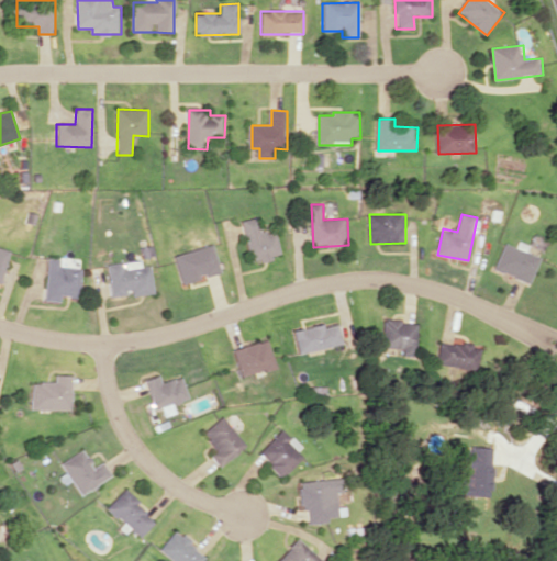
[(243,221),(252,264),(283,257),(278,232),(263,235),(259,217),(243,221)]
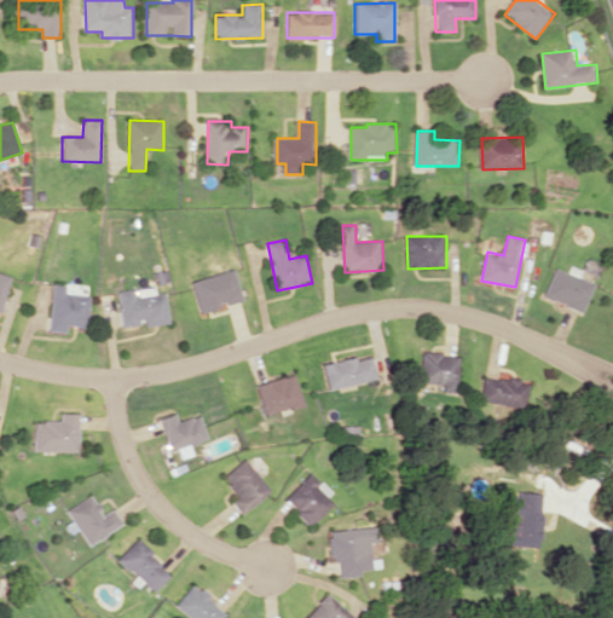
[(594,283),(555,269),(544,298),(584,312),(594,283)]
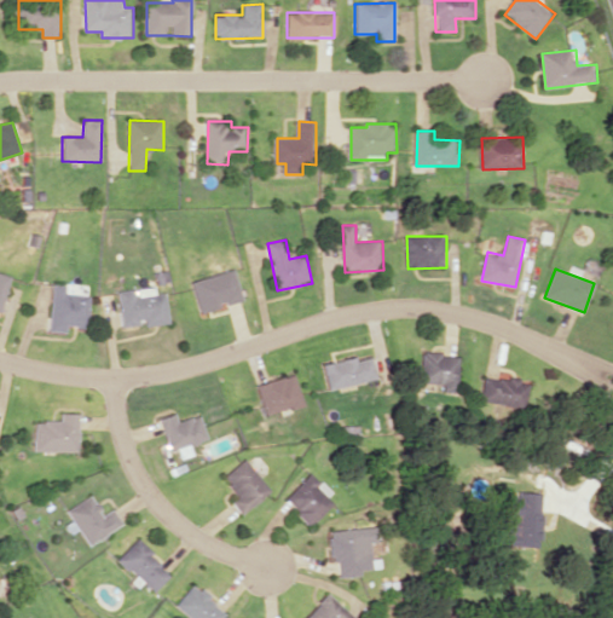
[(192,282),(202,313),(246,300),(236,270),(192,282)]
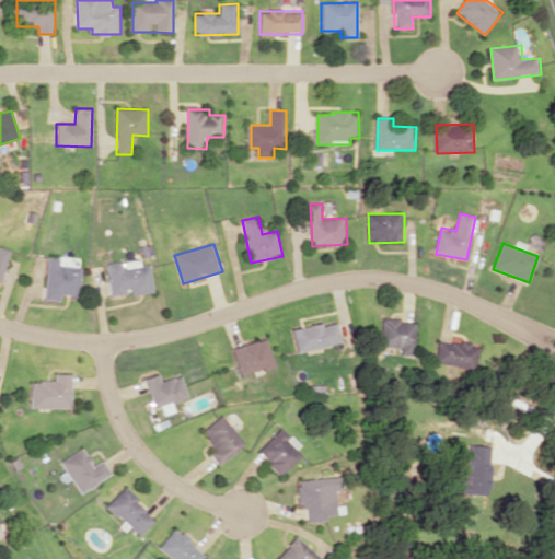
[(0,281),(3,283),(12,249),(0,246),(0,281)]
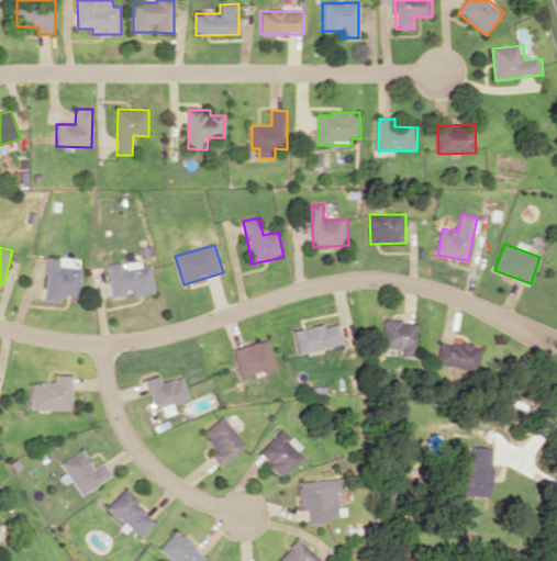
[(82,268),(62,267),(62,259),(48,258),(46,301),(62,302),(62,296),(81,298),(82,268)]
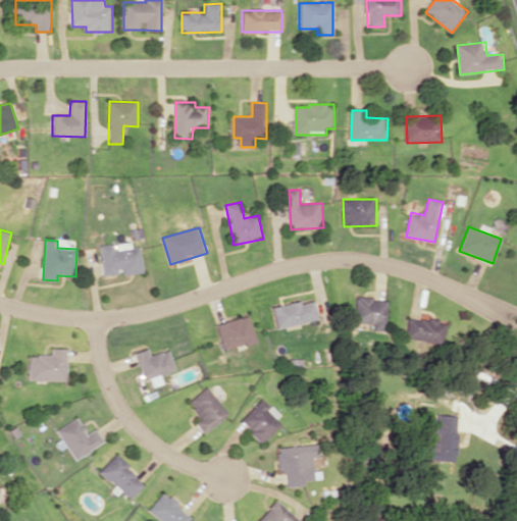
[(124,275),(145,273),(143,247),(134,248),(134,242),(101,246),(104,275),(124,273),(124,275)]
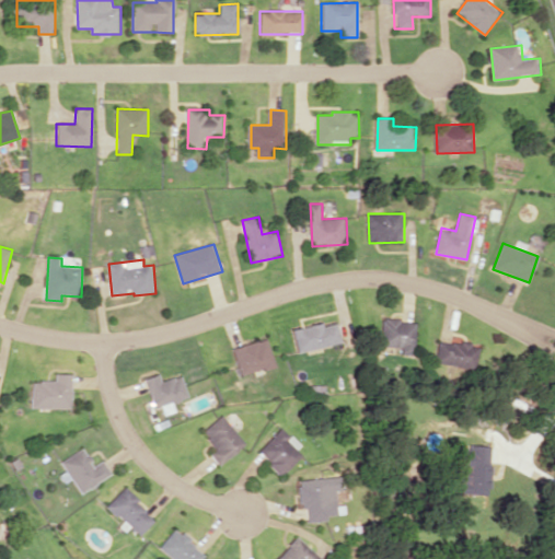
[(382,347),(416,349),(418,321),(384,319),(382,347)]
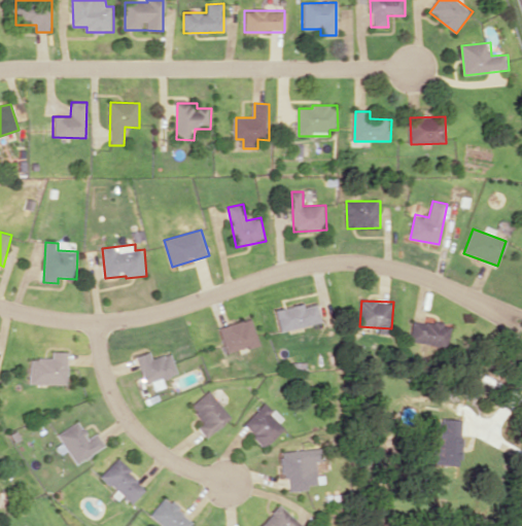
[(324,322),(320,305),(307,308),(306,304),(276,311),(281,332),(324,322)]
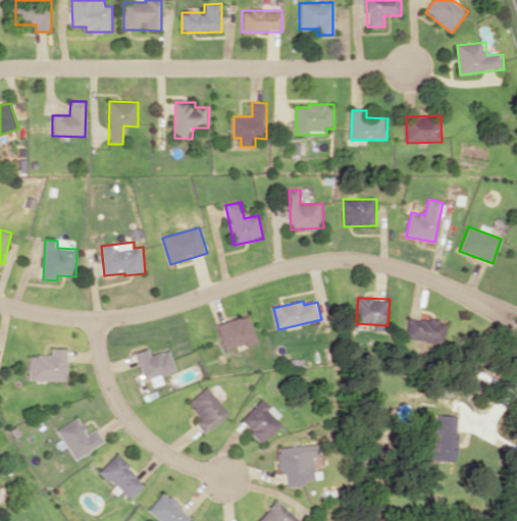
[(259,341),(251,314),(218,325),(226,351),(259,341)]
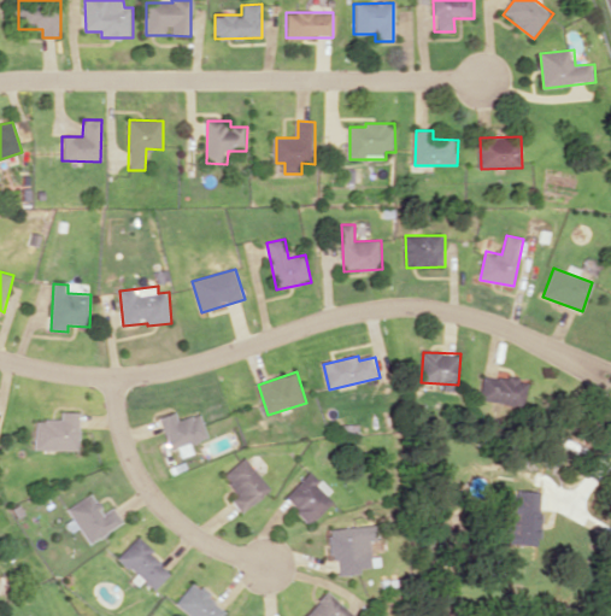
[(482,377),(481,403),(526,404),(527,379),(482,377)]
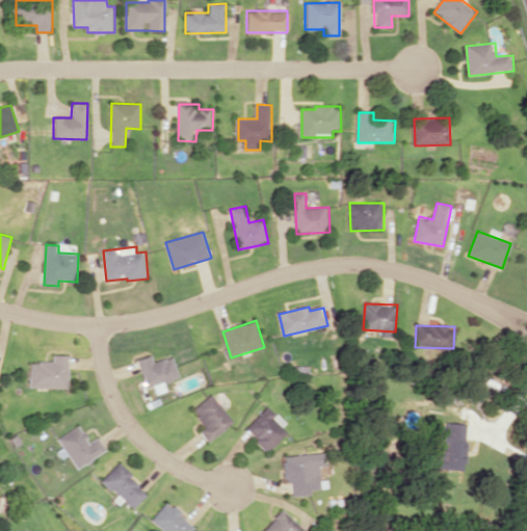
[(71,355),(54,355),(53,363),(33,362),(32,388),(70,389),(71,355)]
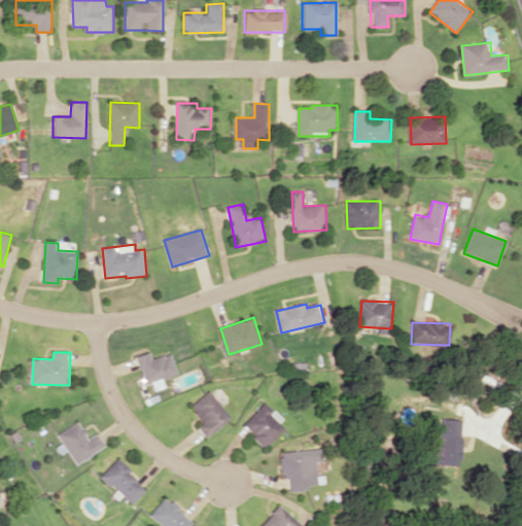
[(172,353),(152,359),(150,352),(136,356),(145,386),(152,384),(154,391),(166,387),(163,380),(178,375),(172,353)]
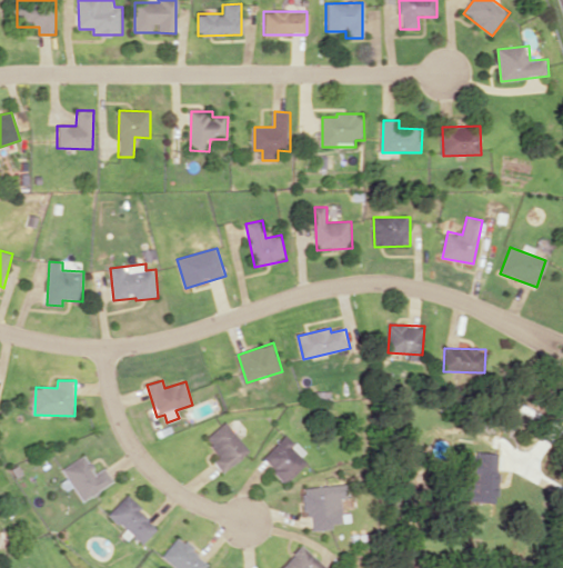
[(204,438),(220,458),(214,462),(223,472),(250,451),(227,421),(204,438)]
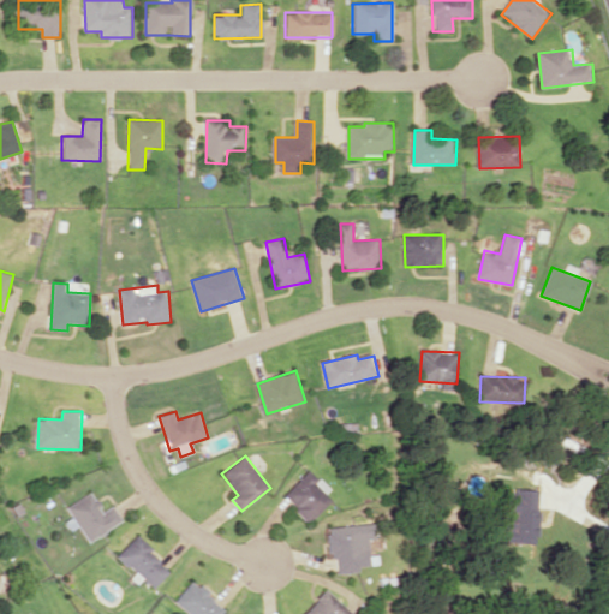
[(310,471),(284,496),(310,523),(336,498),(310,471)]
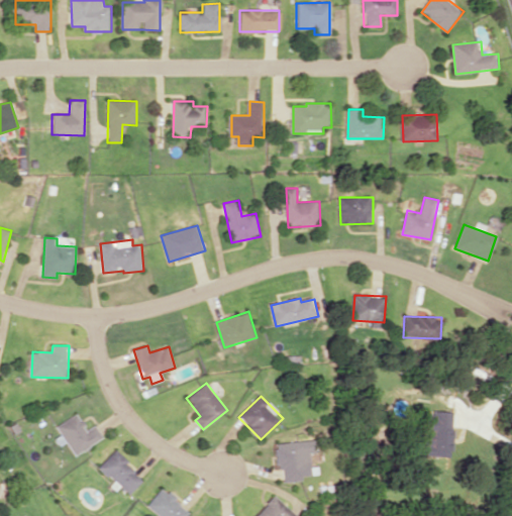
[(454,456),(455,412),(434,411),(434,416),(424,416),(423,456),(454,456)]
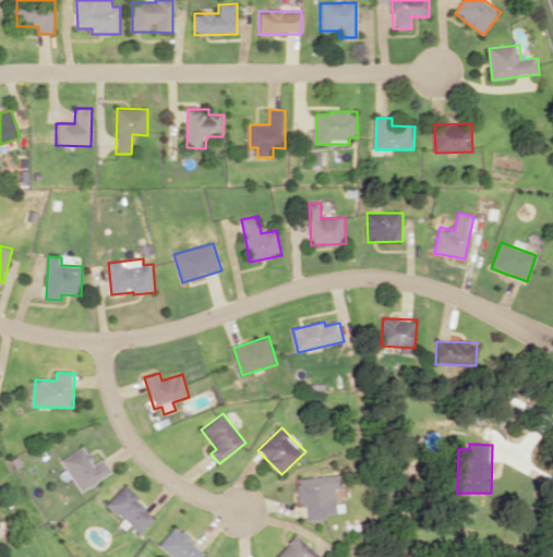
[(63,460),(71,474),(73,473),(84,492),(115,474),(105,459),(95,464),(85,447),(63,460)]
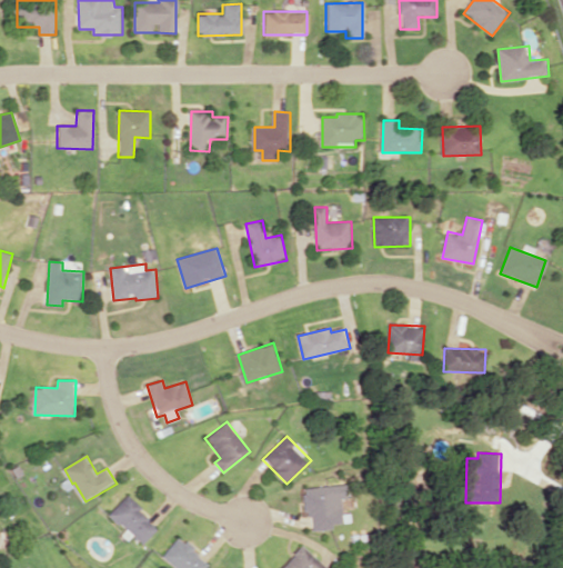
[(313,531),(334,530),(334,525),(344,524),(343,498),(348,498),(348,485),(303,487),(304,515),(312,515),(313,531)]
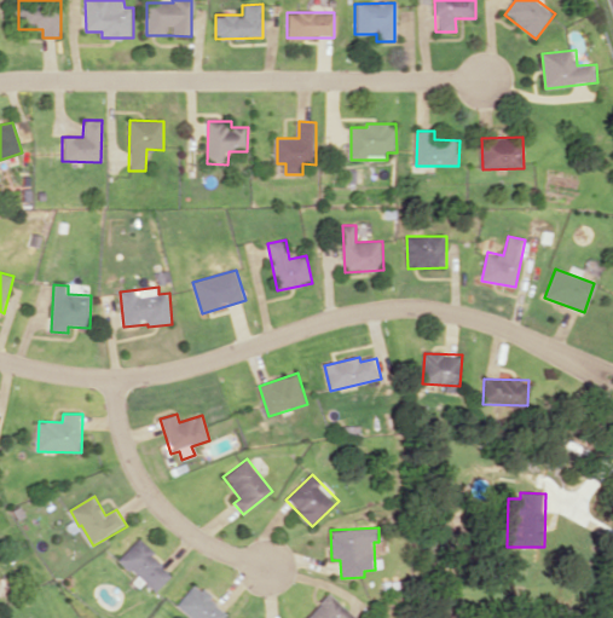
[(175,575),(139,539),(121,559),(157,593),(175,575)]
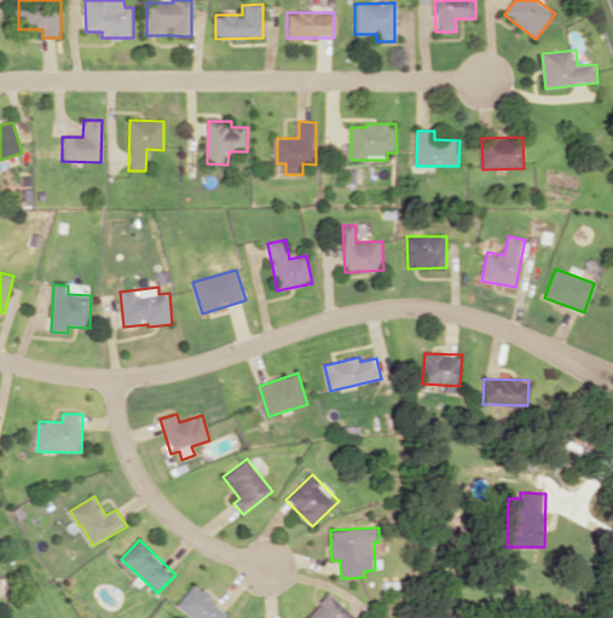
[(226,617),(231,613),(196,584),(178,605),(194,617),(226,617)]
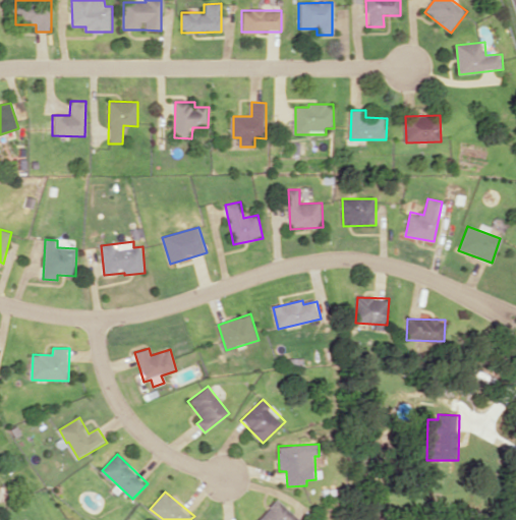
[(301,519),(277,499),(259,519),(301,519)]
